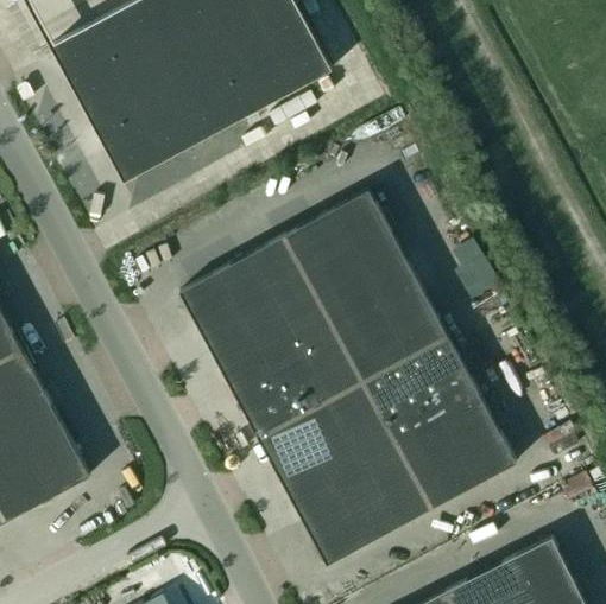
[(330,71),(291,0),(136,0),(52,45),(124,176),(119,178),(121,183),(330,71)]
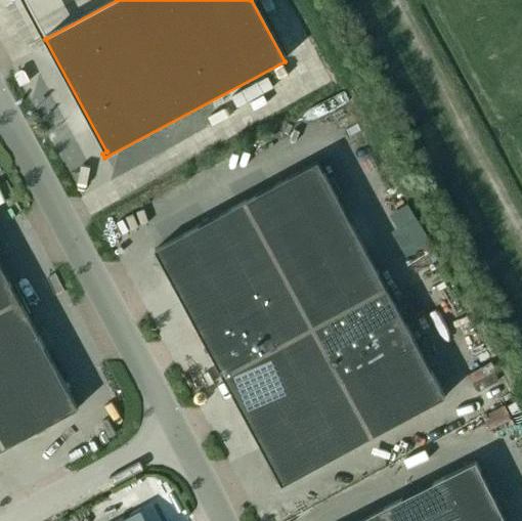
[(316,164),(154,252),(280,487),(443,399),(316,164)]
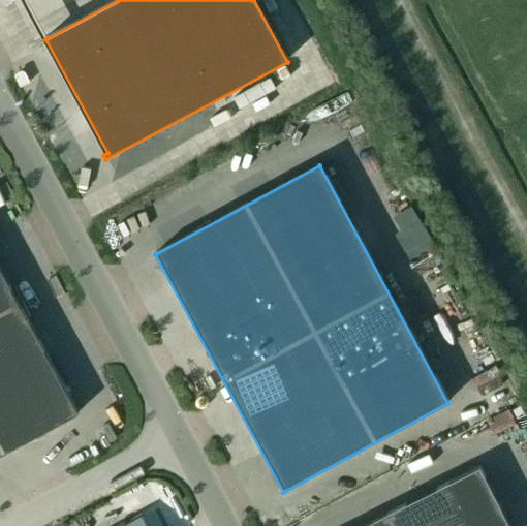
[(409,257),(435,243),(412,203),(394,213),(401,227),(395,230),(409,257)]
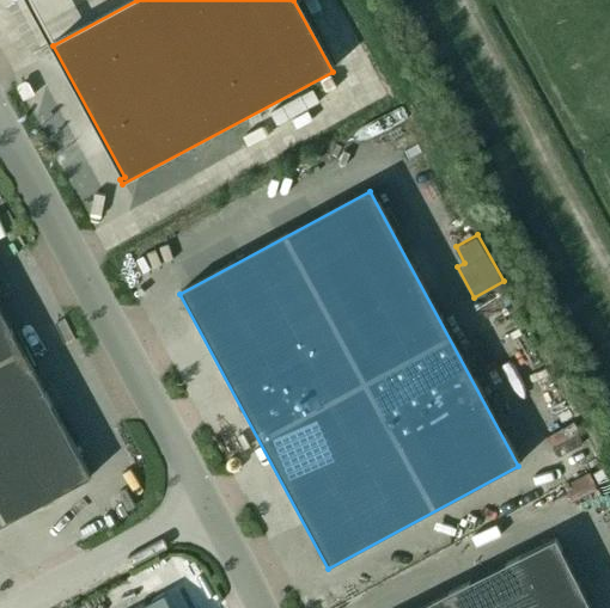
[(0,527),(89,479),(0,315),(0,527)]
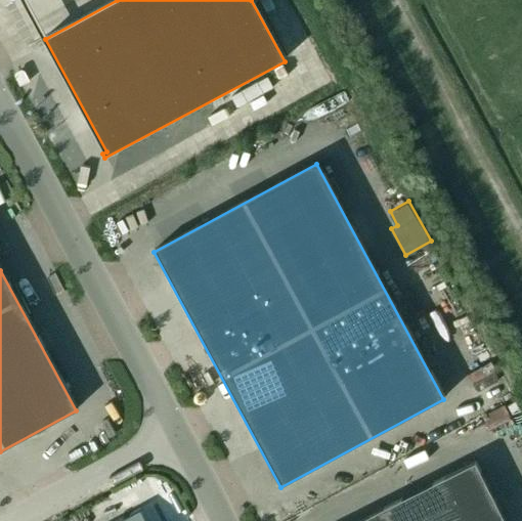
[(502,520),(474,464),(360,520),(502,520)]
